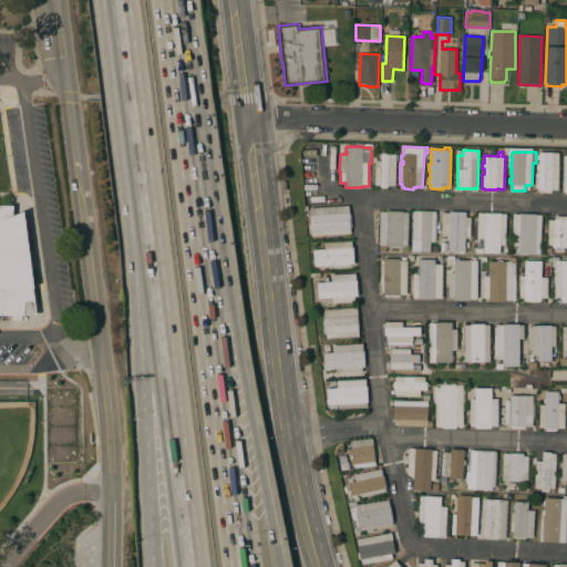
[(558,189),(552,189),(552,193),(540,193),(540,191),(538,191),(538,188),(537,188),(537,183),(538,183),(538,177),(537,177),(537,173),(539,173),(539,168),(537,168),(537,165),(539,165),(539,160),(537,160),(538,155),(539,155),(539,152),(560,153),(558,189)]
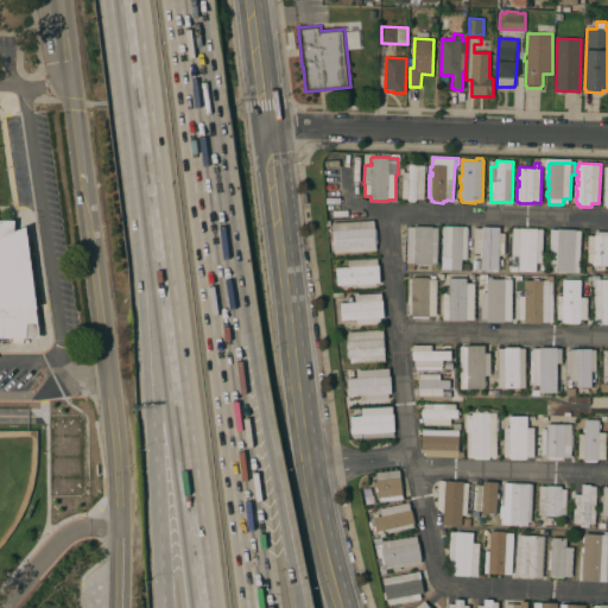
[(424,198),(417,198),(417,201),(416,201),(416,202),(410,202),(410,200),(409,200),(409,198),(403,198),(404,173),(400,173),(400,169),(404,169),(404,172),(409,172),(409,164),(418,164),(418,165),(425,165),(424,198)]
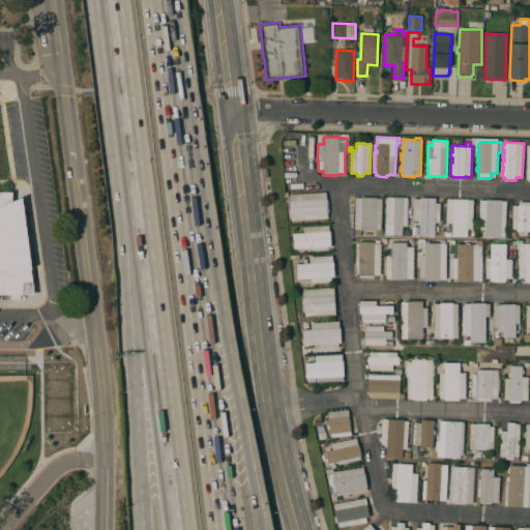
[(33,268),(31,269),(34,295),(0,295),(0,192),(12,192),(12,202),(24,198),(33,268)]
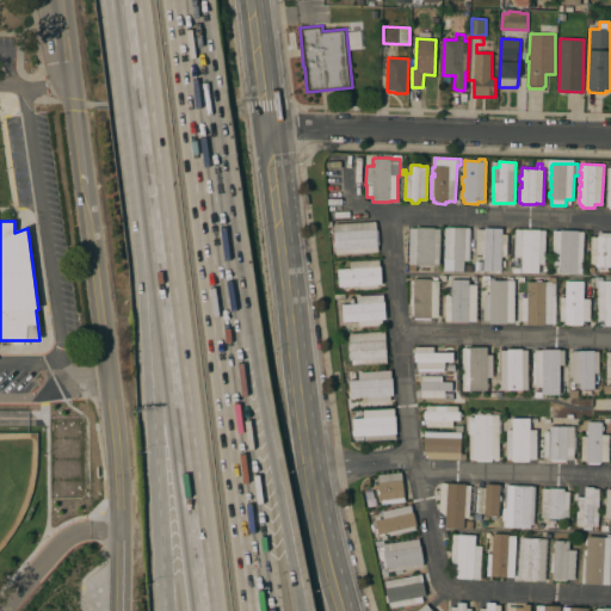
[(376,221),(377,230),(378,230),(380,245),(378,245),(378,251),(337,254),(334,224),(376,221)]
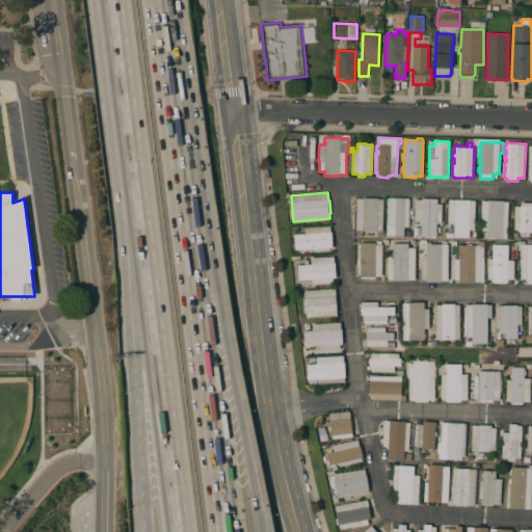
[(383,231),(378,231),(378,232),(363,231),(363,230),(356,230),(357,198),(363,198),(363,197),(379,198),(383,198),(383,231)]
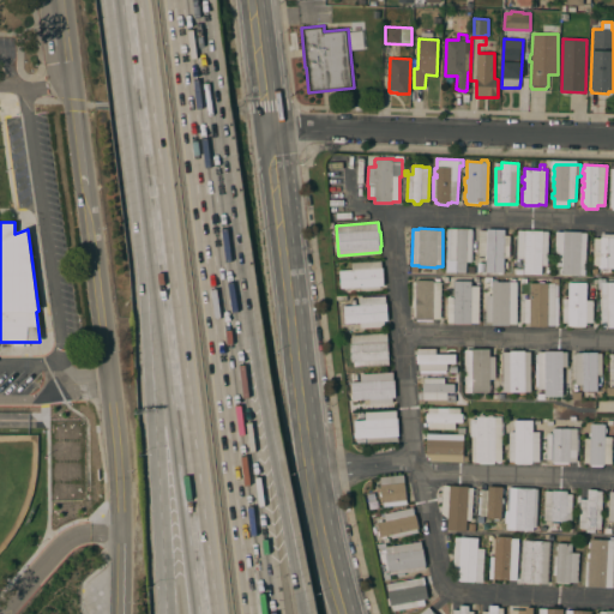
[(471,262),(467,262),(467,266),(471,266),(471,274),(456,274),(457,260),(449,260),(450,228),(473,229),(471,262)]
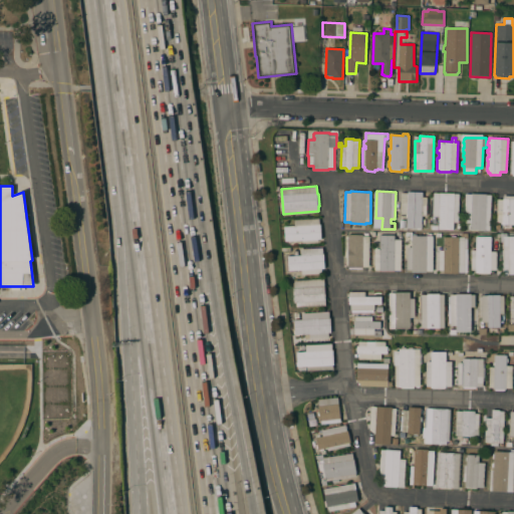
[(401,193),(408,193),(408,192),(423,192),(423,197),(428,197),(427,216),(422,216),(422,219),(426,219),(426,224),(422,224),(422,228),(421,228),(421,229),(417,229),(417,228),(407,227),(407,217),(407,214),(401,214),(401,193)]
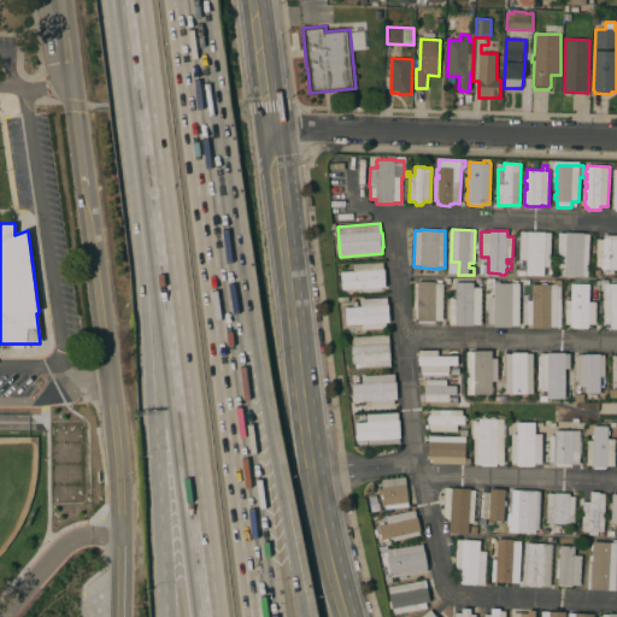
[(551,266),(545,266),(545,276),(527,275),(527,259),(519,259),(521,231),(552,233),(551,266)]
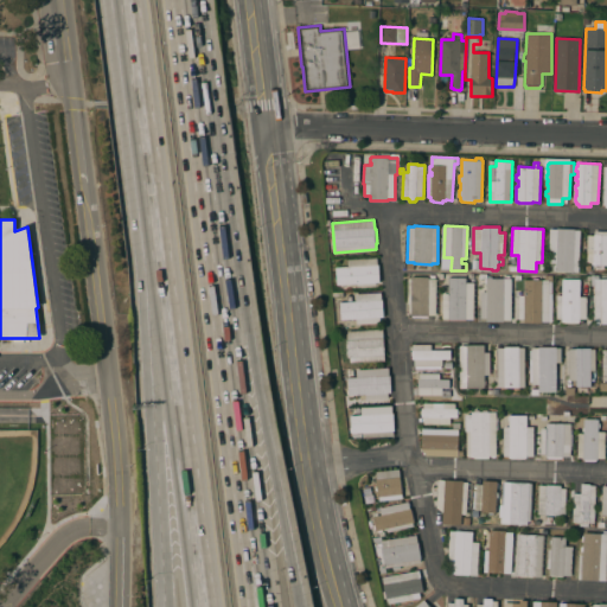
[(579,272),(548,270),(550,229),(557,229),(557,228),(575,229),(575,230),(581,230),(579,272)]
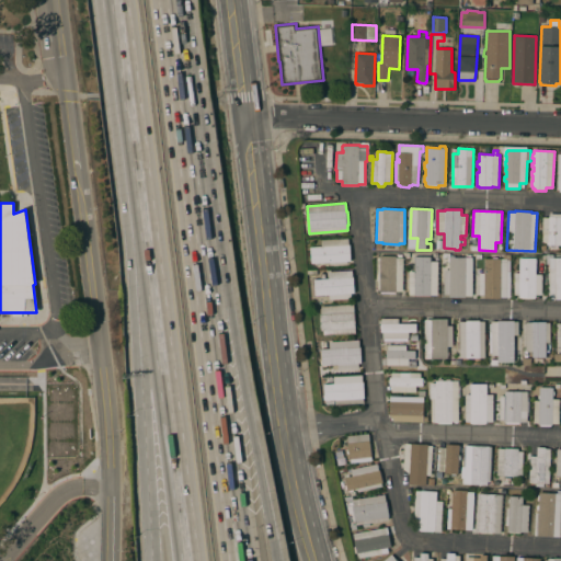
[(560,244),(548,244),(548,242),(541,242),(542,217),(549,218),(550,214),(560,214),(560,244)]
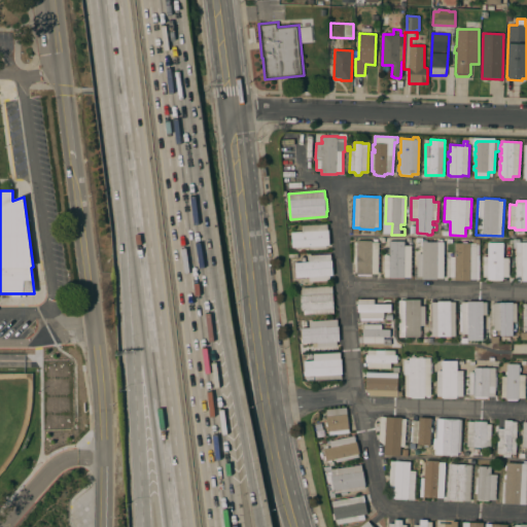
[(303,231),(302,225),(327,223),(327,230),(329,230),(329,245),(326,245),(326,247),(307,248),(307,247),(292,247),(291,232),(303,231)]
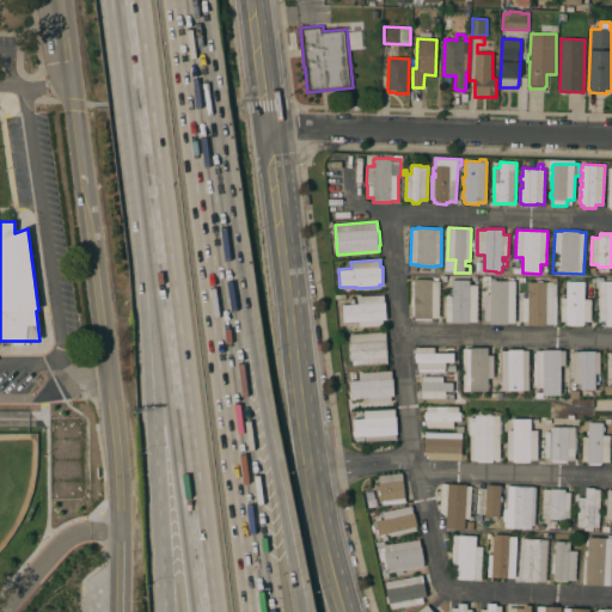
[(515,323),(508,323),(508,324),(490,324),(490,320),(484,320),(485,294),(490,294),(490,281),(483,281),(483,276),(491,276),(491,280),(515,281),(515,323)]
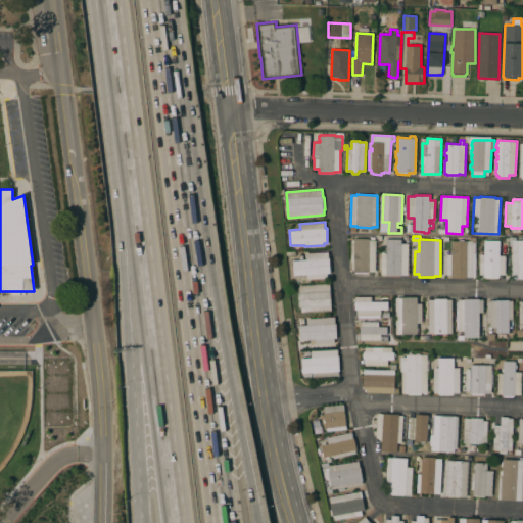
[(473,277),(467,277),(467,278),(452,278),(452,275),(446,275),(446,254),(450,254),(452,241),(460,241),(460,237),(465,237),(465,241),(473,241),(473,277)]
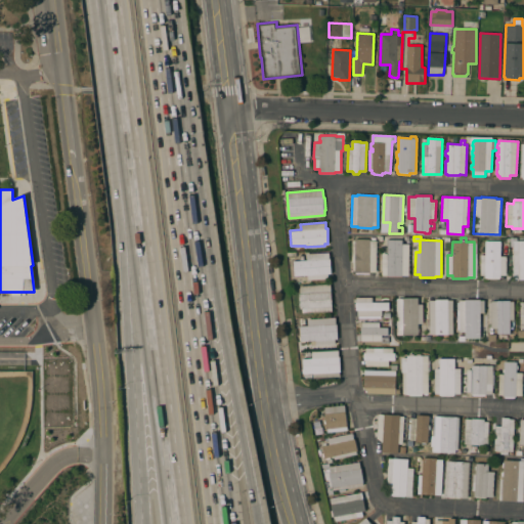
[(352,241),(355,241),(355,238),(370,238),(370,241),(377,241),(377,272),(370,272),(369,272),(369,273),(355,273),(355,270),(353,270),(353,262),(352,262),(352,241)]
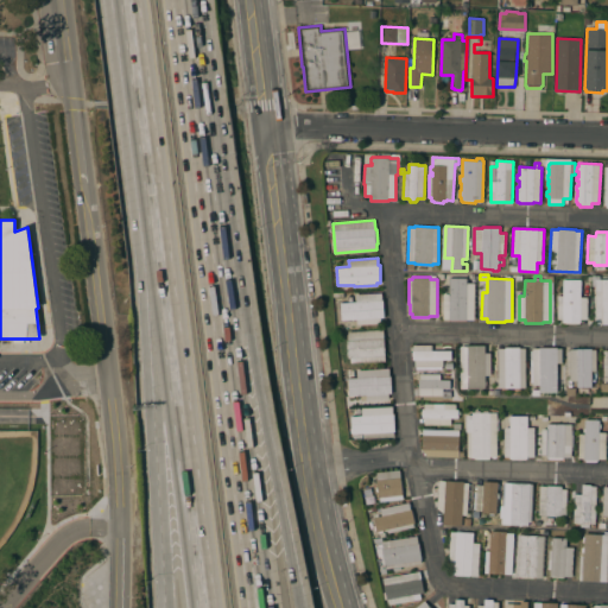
[(449,295),(450,278),(467,278),(467,283),(475,283),(475,320),(467,320),(467,321),(449,321),(449,318),(443,318),(443,295),(449,295)]
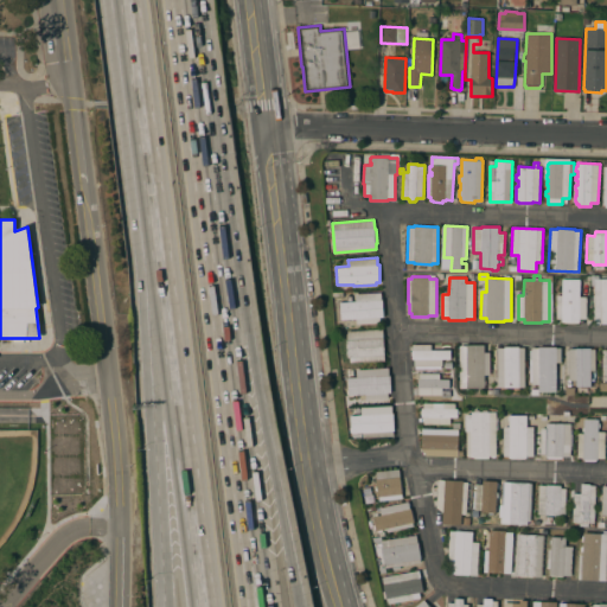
[(580,296),(587,296),(587,319),(580,319),(580,323),(562,323),(562,319),(556,319),(557,295),(562,295),(562,279),(580,279),(580,296)]
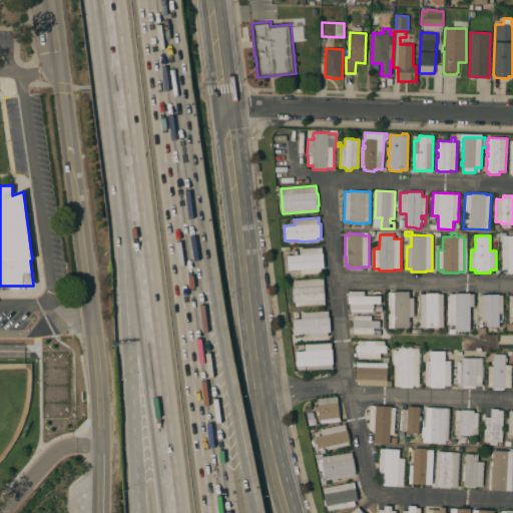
[(512,274),(507,274),(507,273),(502,273),(502,245),(507,245),(507,235),(512,235),(512,274)]
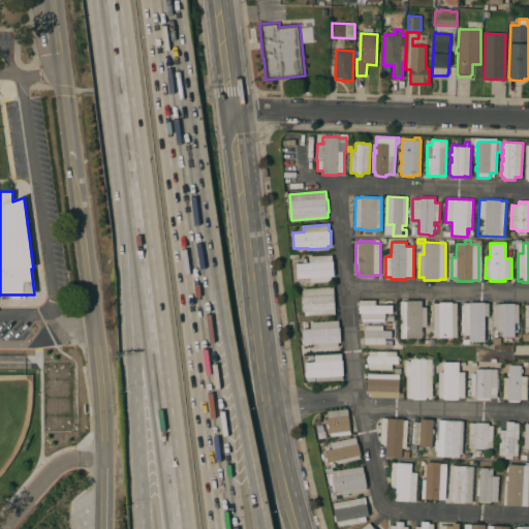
[(332,276),(332,281),(311,282),(310,278),(298,279),(297,263),(310,262),(309,256),(332,254),(333,261),(334,276),(332,276)]
